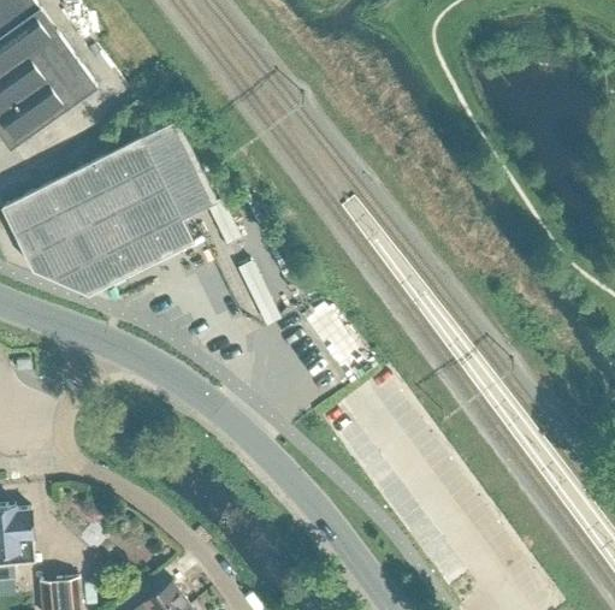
[(0,0),(0,135),(11,150),(98,89),(41,10),(40,11),(31,0),(0,0)]
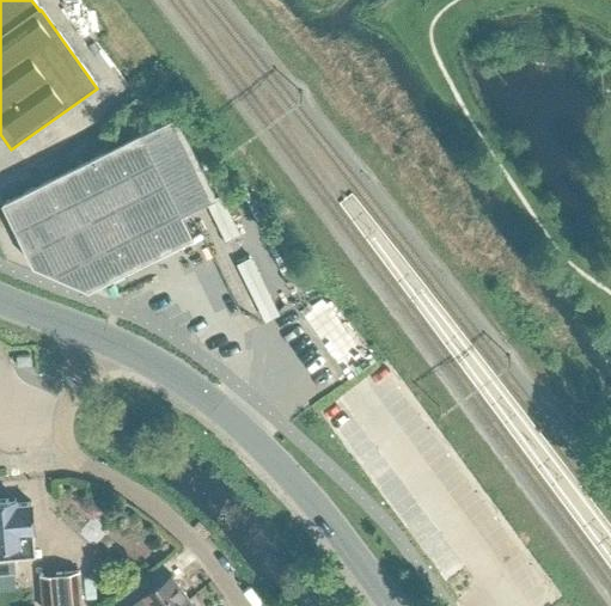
[(175,120),(4,206),(22,245),(34,268),(87,292),(95,289),(172,251),(193,242),(201,236),(181,218),(214,200),(175,120)]
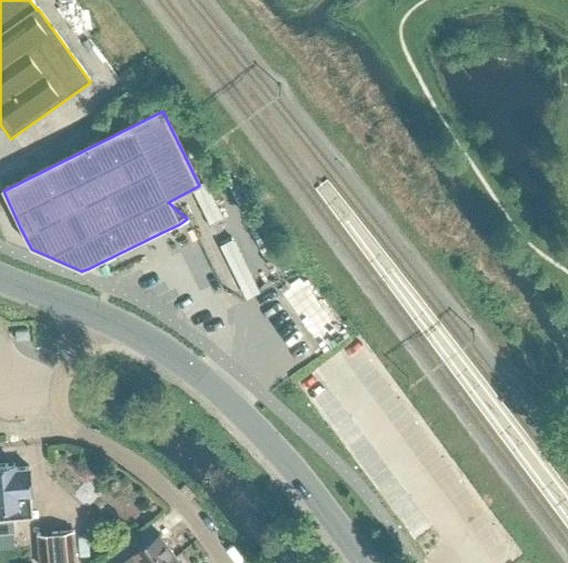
[(27,334),(13,335),(15,343),(26,342),(26,343),(28,342),(27,334)]
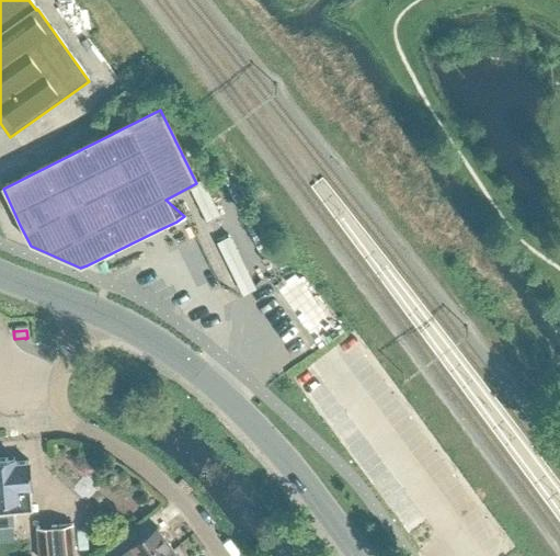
[(0,529),(14,528),(13,514),(33,513),(31,490),(32,490),(30,464),(15,466),(14,461),(0,462),(0,529)]
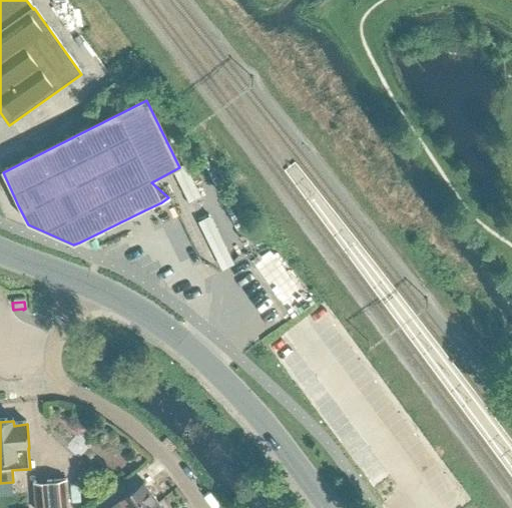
[(69,507),(66,482),(50,483),(34,485),(36,507),(69,507)]
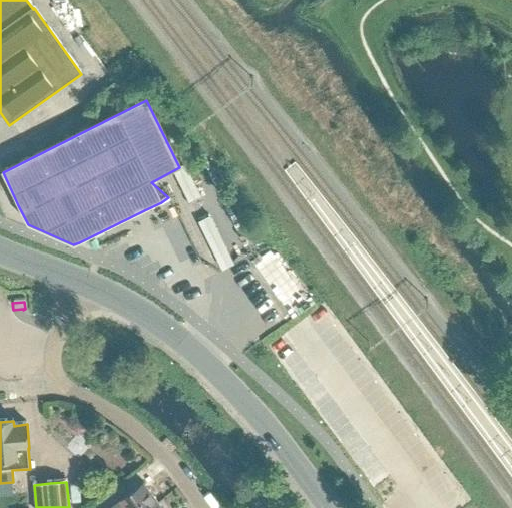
[(156,507),(159,505),(144,485),(113,507),(156,507)]
